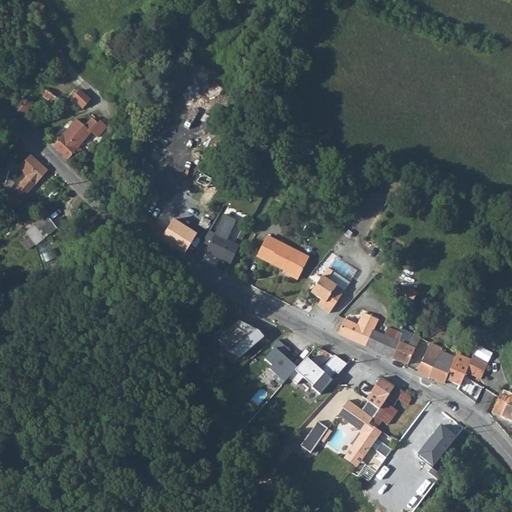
[(80,90),(70,102),(74,105),(78,101),(84,106),(90,99),(80,90)]
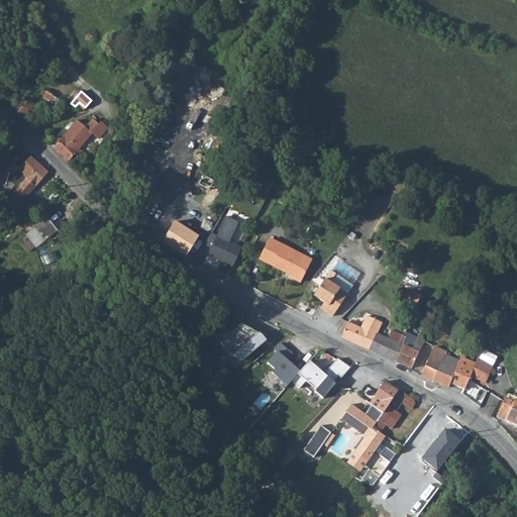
[(24,96),(14,109),(23,118),(33,105),(24,96)]
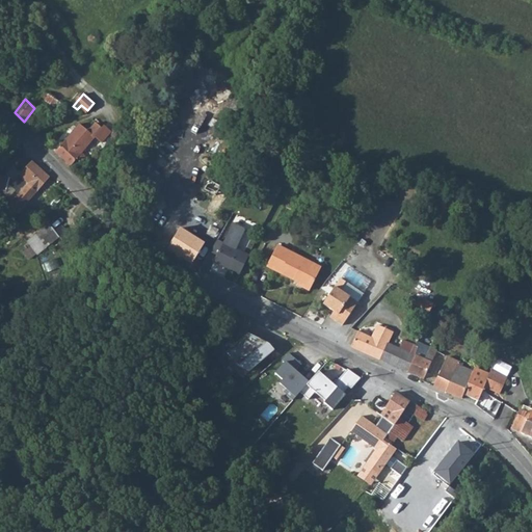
[(65,105),(60,100),(54,107),(59,112),(65,105)]
